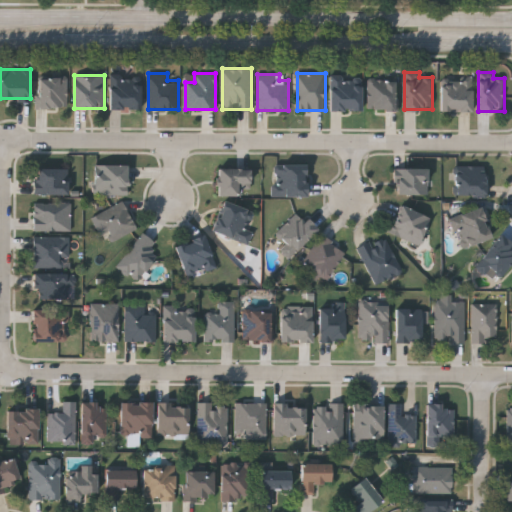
[(110,109),(110,75),(141,75),(141,109),(110,109)]
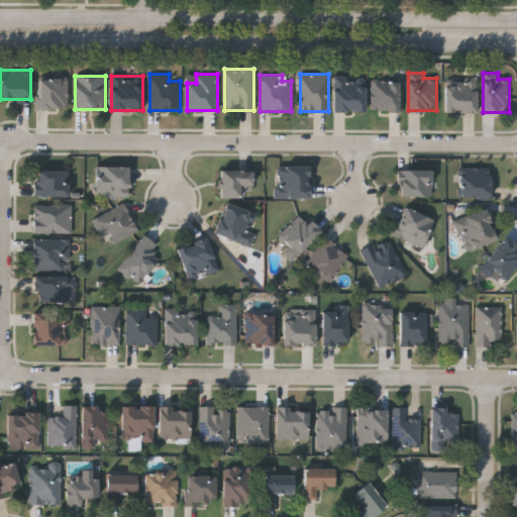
[(334,112),(334,76),(366,76),(366,112),(334,112)]
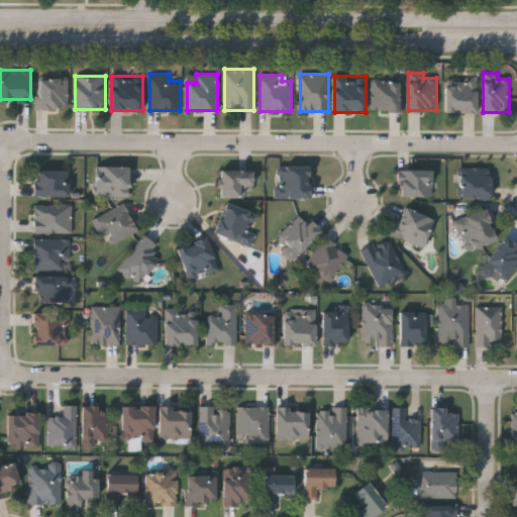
[(38,108),(38,77),(69,77),(69,108),(38,108)]
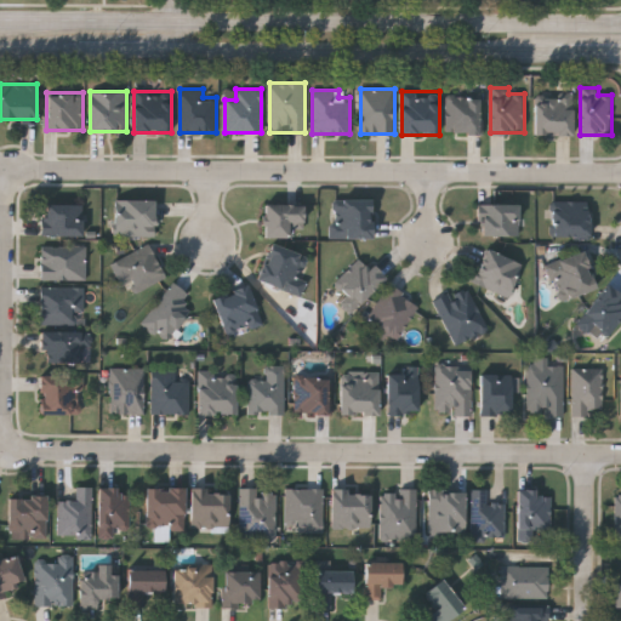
[(573,135),(536,135),(536,93),(573,93),(573,135)]
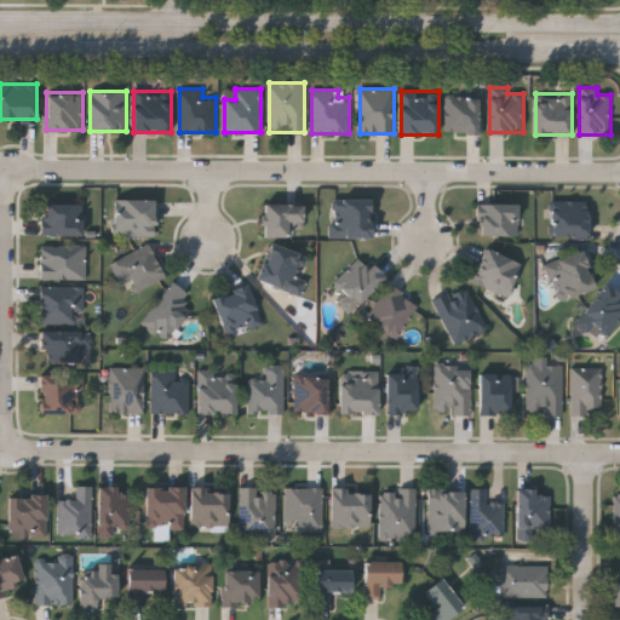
[(481,132),(447,132),(447,96),(481,96),(481,132)]
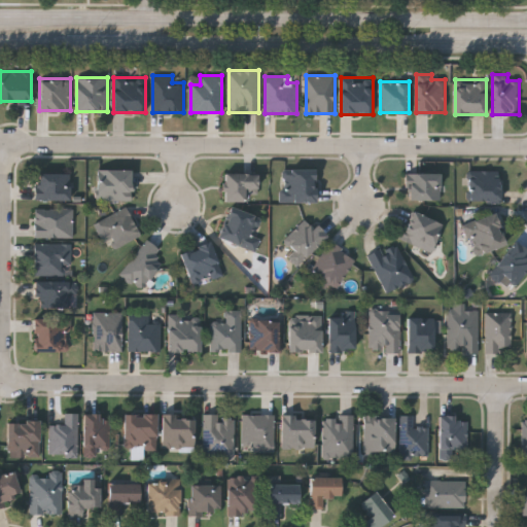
[(99,200),(99,169),(133,170),(133,200),(99,200)]
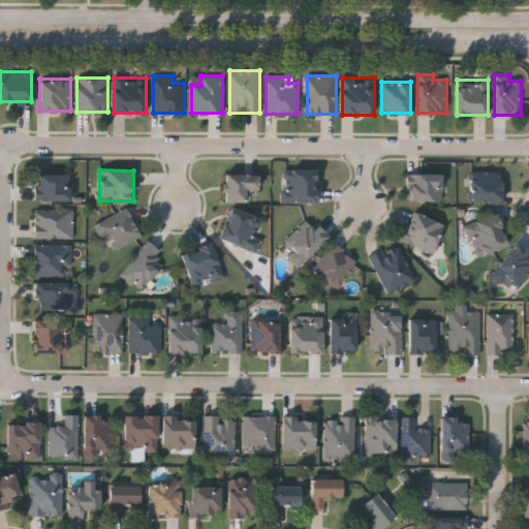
[(317,169),(317,204),(283,204),(283,169),(317,169)]
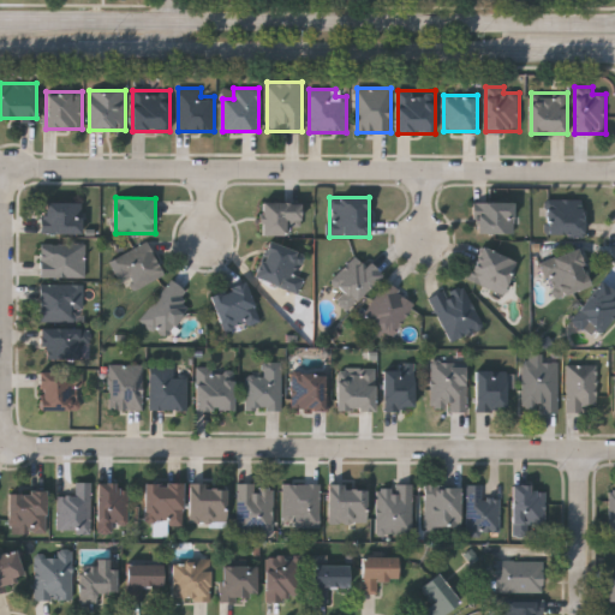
[(549,234),(549,199),(585,199),(585,234),(549,234)]
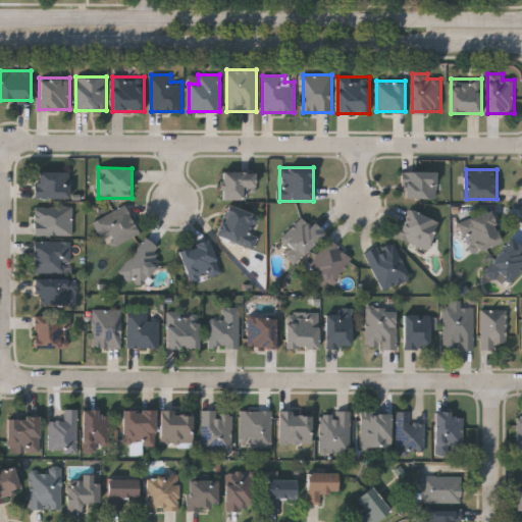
[(38,199),(38,171),(69,171),(69,199),(38,199)]
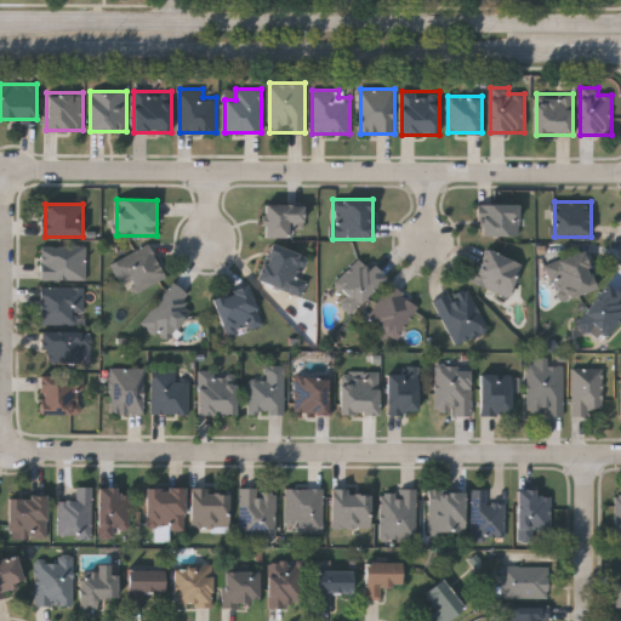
[(305,234),(266,234),(266,204),(305,204),(305,234)]
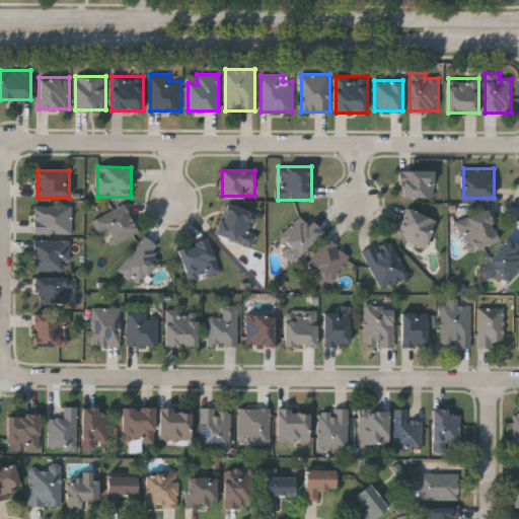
[(434,197),(400,197),(400,170),(434,170),(434,197)]
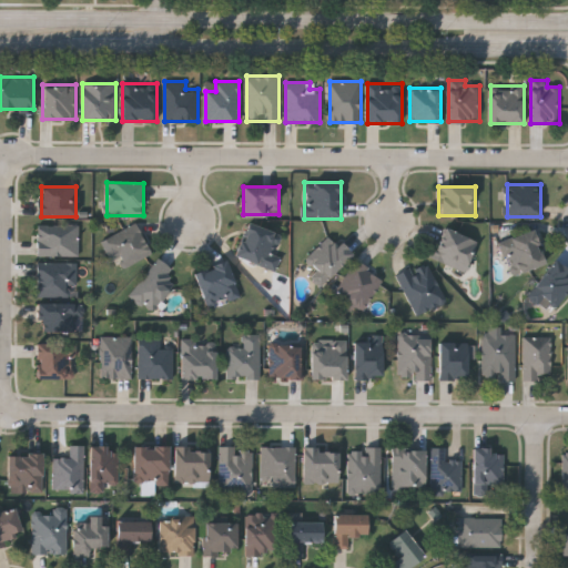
[(153,253),(127,267),(121,257),(113,261),(102,242),(137,223),(153,253)]
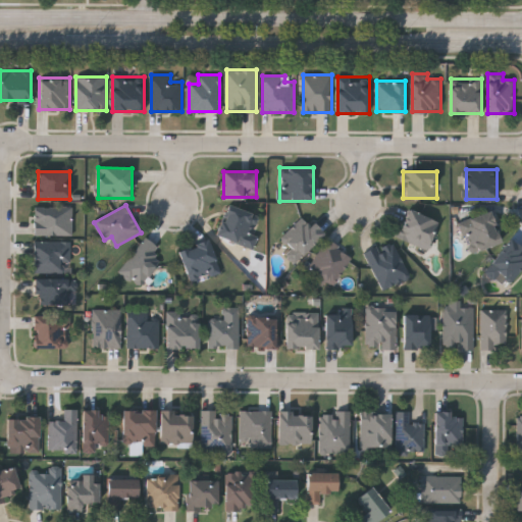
[(217,236),(227,206),(263,218),(253,248),(217,236)]
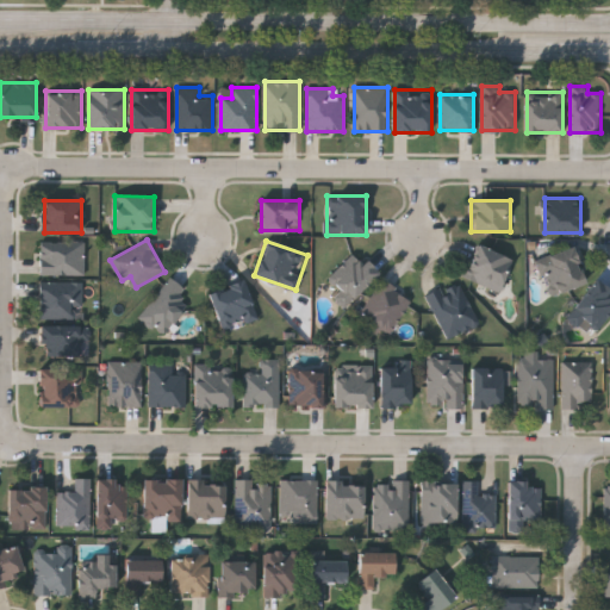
[(41,242),(86,242),(86,274),(41,274),(41,242)]
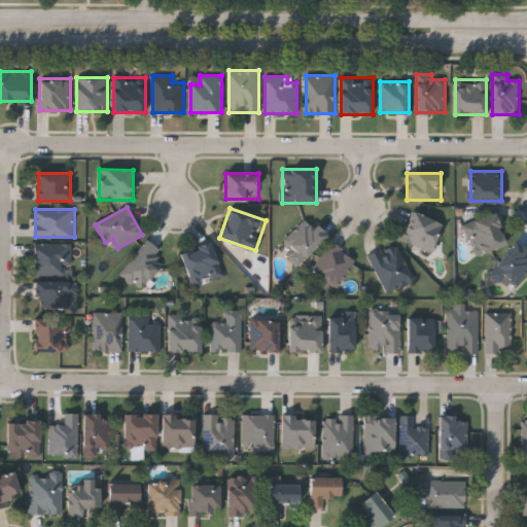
[(444,223),(431,252),(400,238),(414,210),(444,223)]
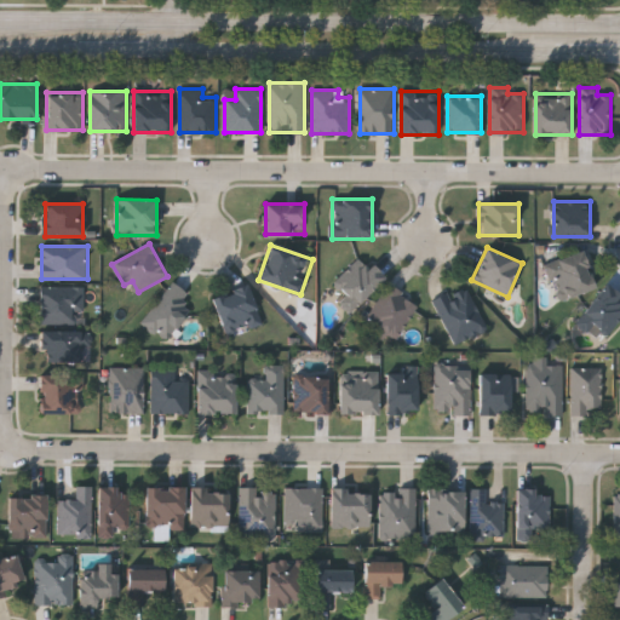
[(597,287),(560,302),(545,265),(583,251),(597,287)]
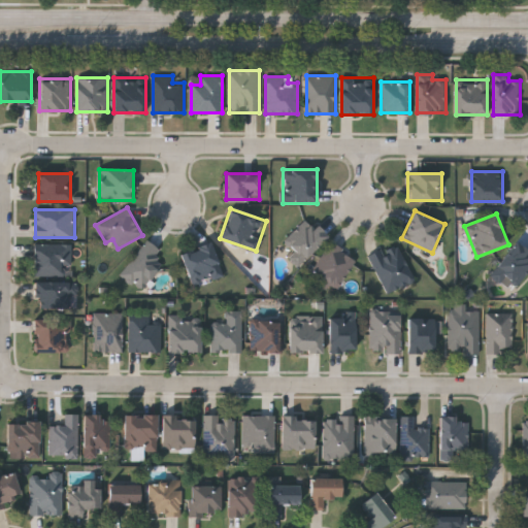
[(295,252),(285,242),(307,218),(327,236),(299,267),(289,258),(295,252)]
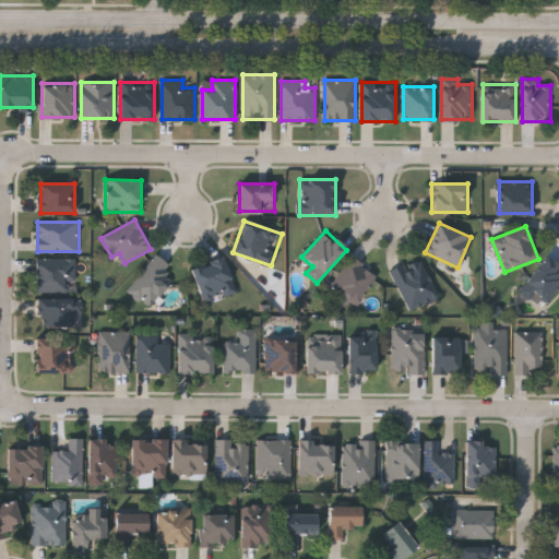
[(166,276),(170,278),(154,307),(130,294),(153,253),(173,265),(166,276)]
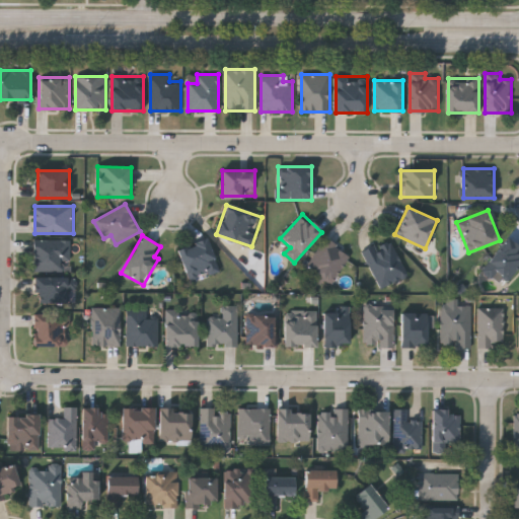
[(193,282),(178,250),(207,238),(221,270),(193,282)]
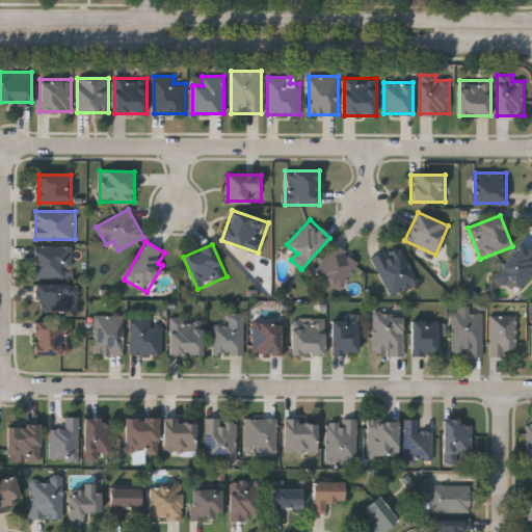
[(344,290),(316,276),(333,244),(360,258),(344,290)]
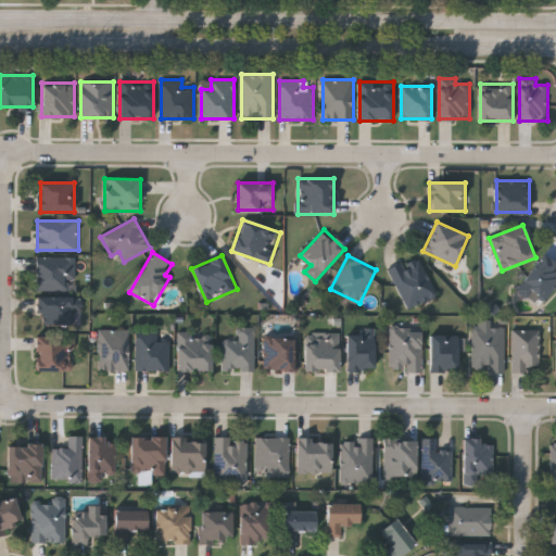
[(438,295),(408,308),(390,269),(418,255),(438,295)]
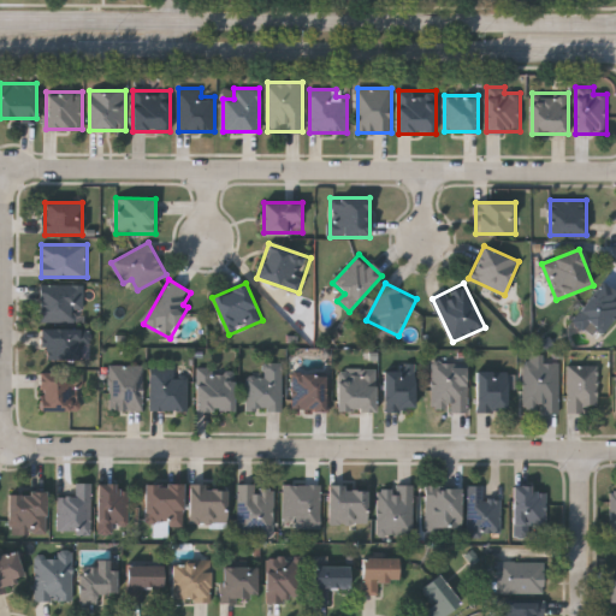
[(574,320),(604,283),(615,292),(615,319),(599,341),(574,320)]
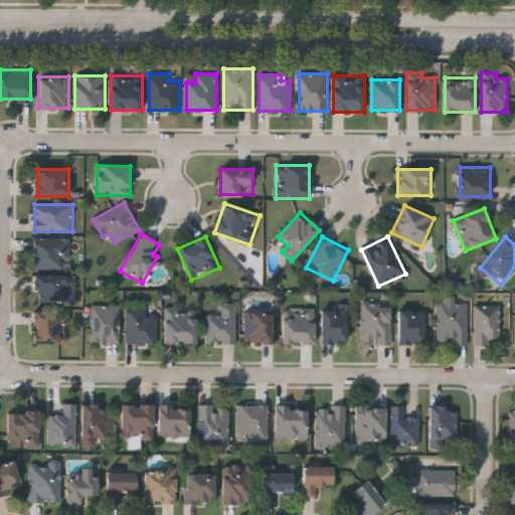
[(70,238),(70,268),(34,268),(34,238),(70,238)]
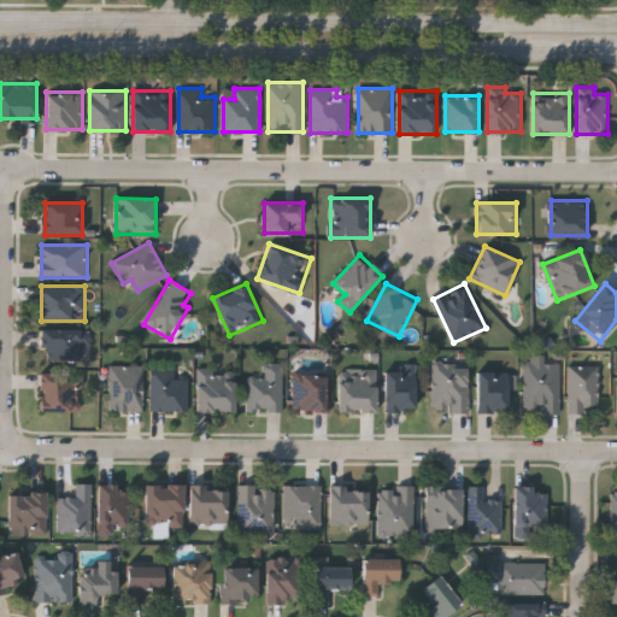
[(89,330),(89,359),(42,359),(42,330),(89,330)]
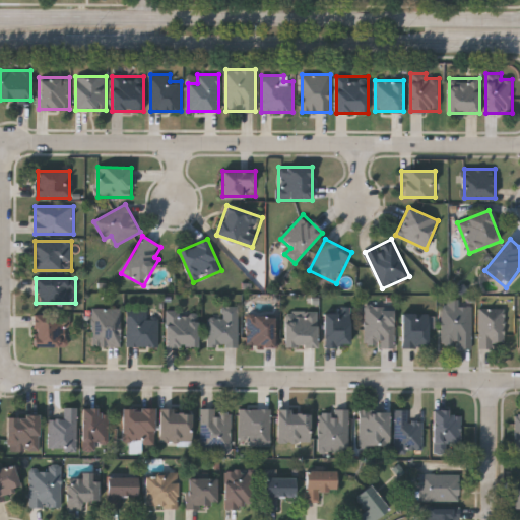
[(239,306),(239,347),(208,347),(208,318),(222,318),(222,306),(239,306)]
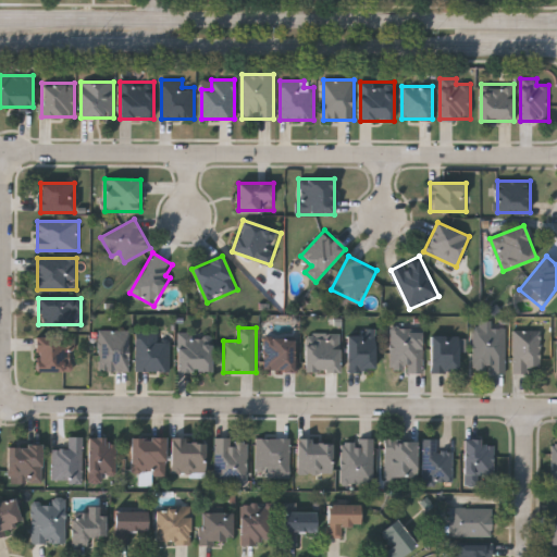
[(423,371),(393,371),(393,327),(423,327),(423,371)]
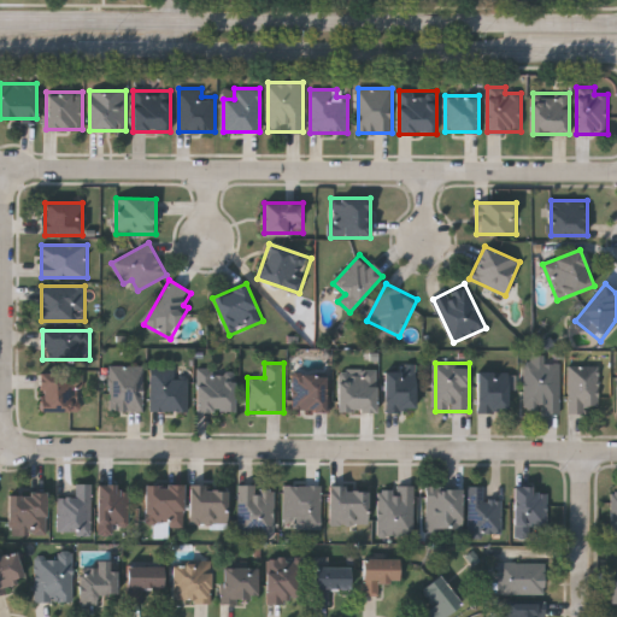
[(562,364),(560,412),(526,412),(527,363),(562,364)]
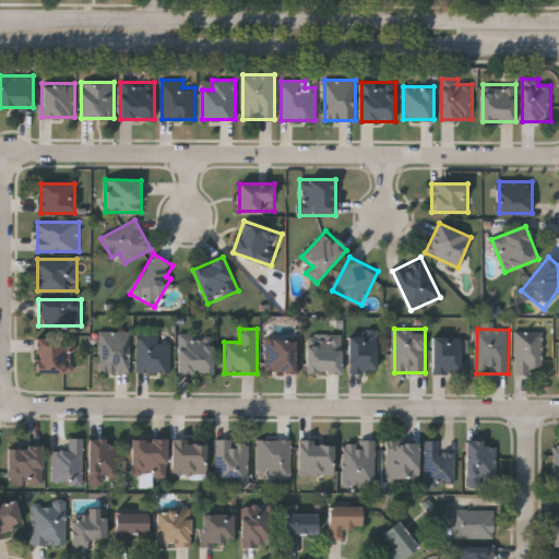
[(131,331),(131,371),(100,371),(100,331),(131,331)]
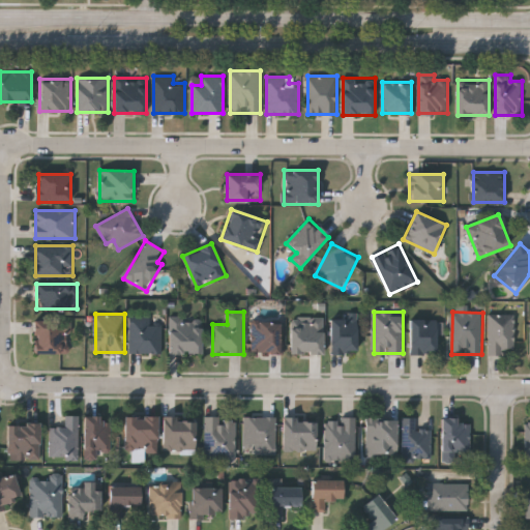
[(489,353),(489,315),(516,315),(516,353),(489,353)]
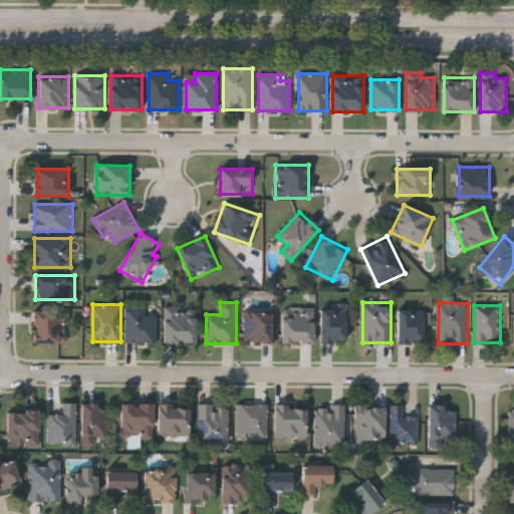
[(125,342),(125,308),(157,308),(157,342),(125,342)]
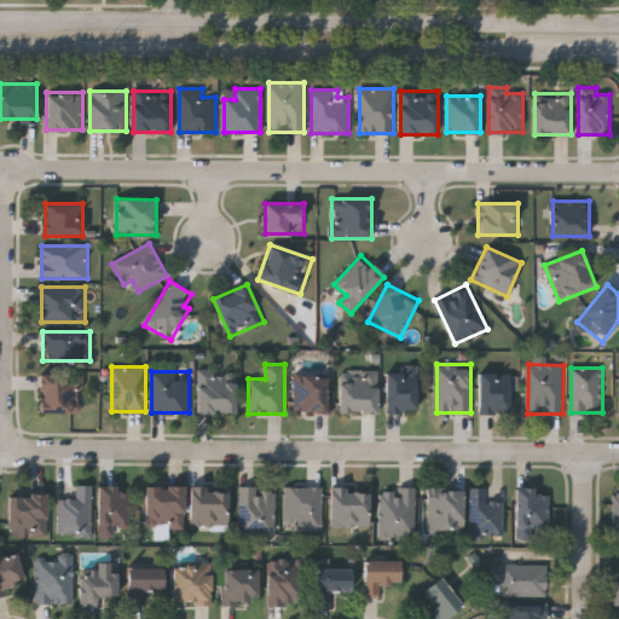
[(236,414),(198,414),(198,371),(236,371),(236,414)]
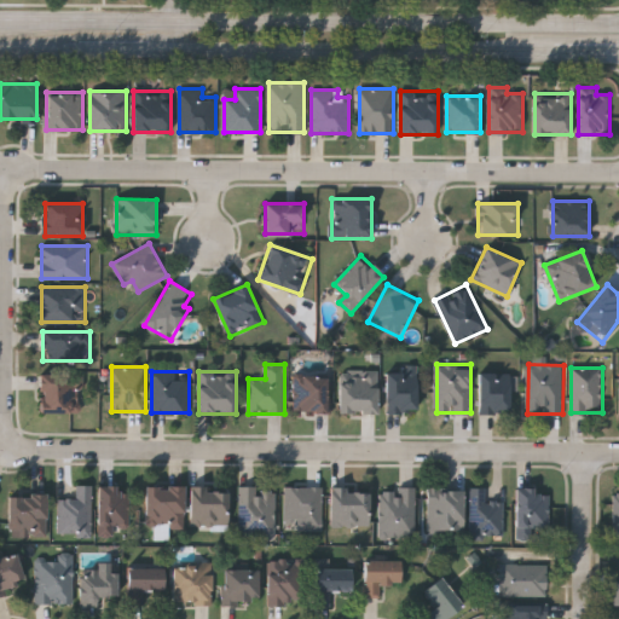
[(341,414),(341,371),(377,371),(377,414),(341,414)]
